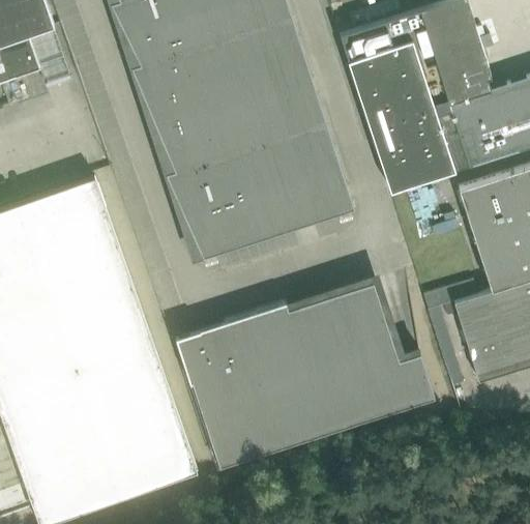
[(43,0),(0,0),(0,84),(40,70),(29,38),(54,29),(43,0)]
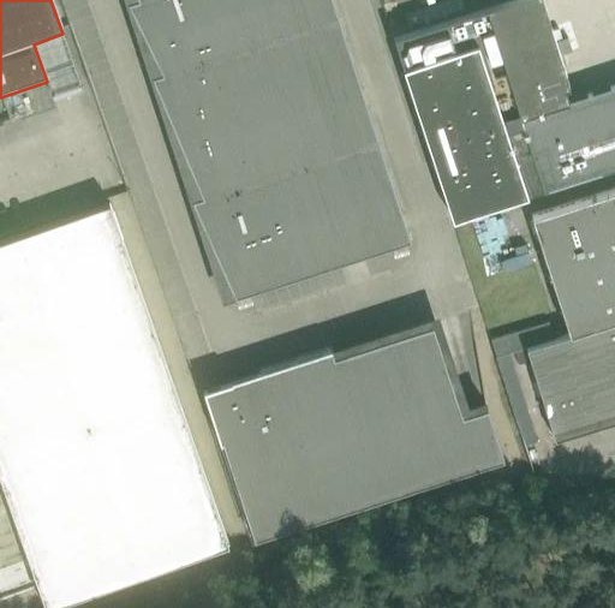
[(339,22),(330,0),(153,0),(138,5),(129,7),(162,78),(339,22)]
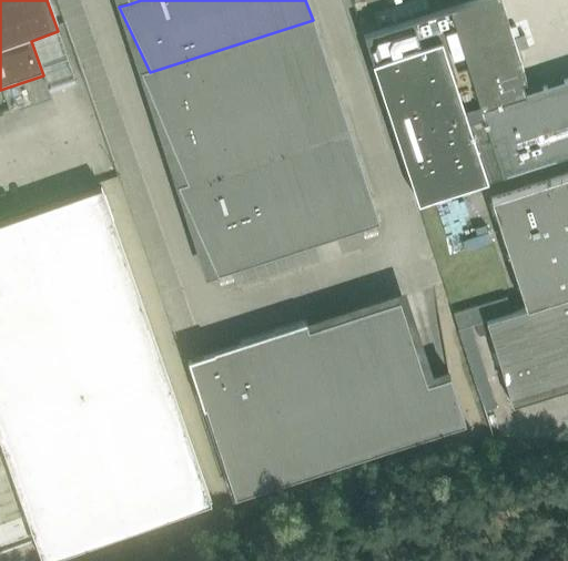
[(497,0),(487,0),(364,40),(373,69),(418,208),(487,186),(468,126),(483,121),(480,114),(521,101),(518,89),(526,87),(497,0)]
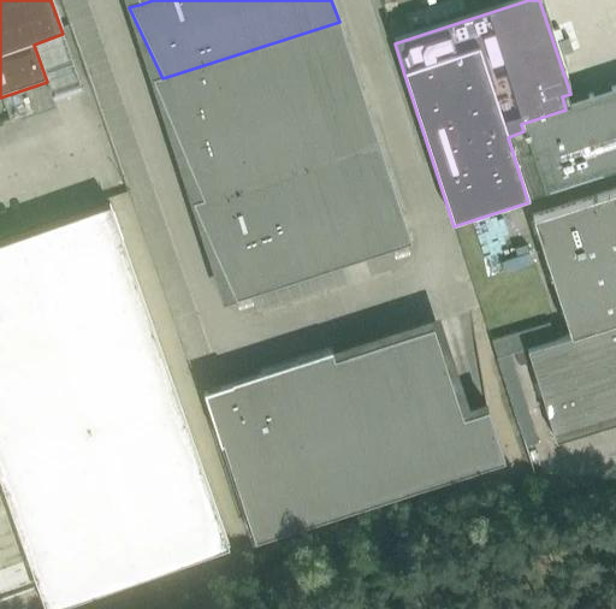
[(339,22),(163,78),(153,82),(203,202),(379,146),(339,22)]
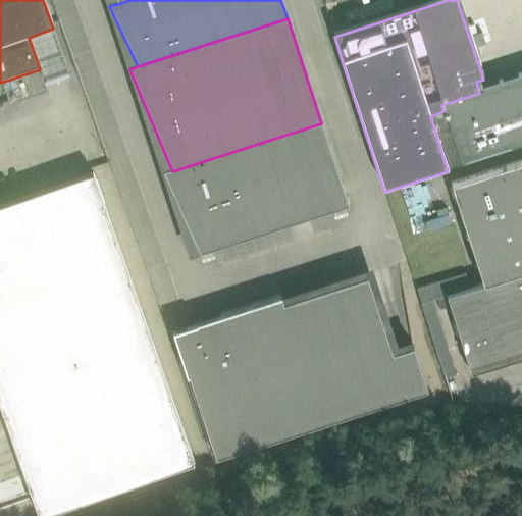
[(444,111),(430,116),(448,171),(521,147),(521,79),(479,93),(441,105),(444,111)]
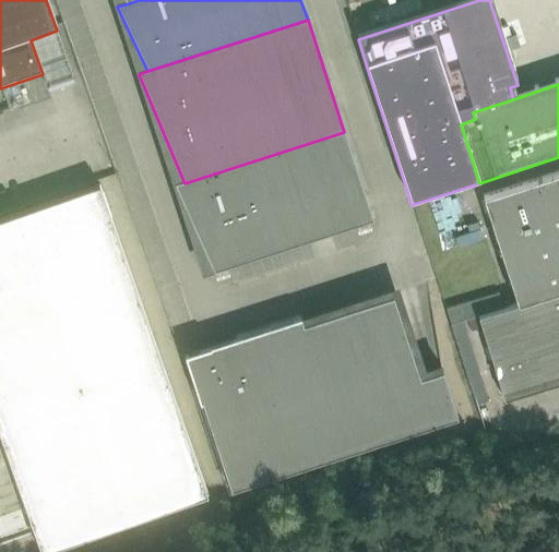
[(373,224),(344,132),(185,183),(175,187),(214,275),(373,224)]
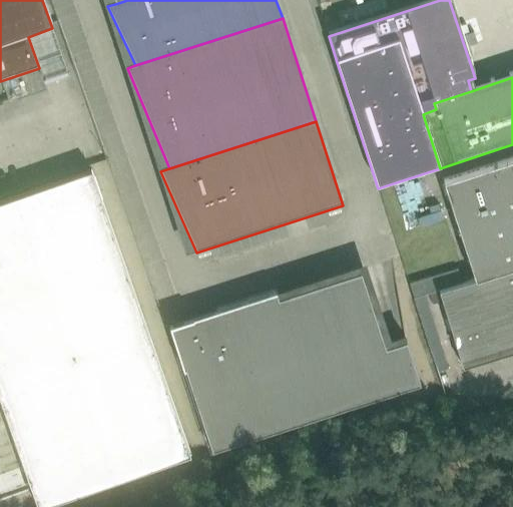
[(512,161),(446,183),(478,284),(512,272),(512,161)]
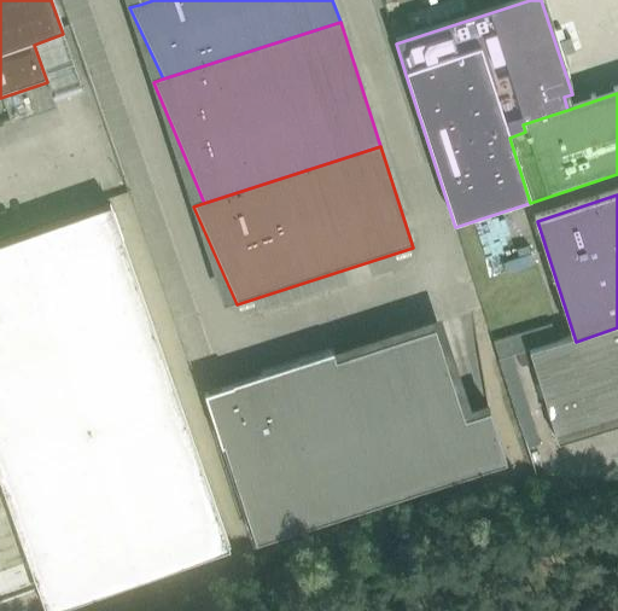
[(0,486),(44,610),(68,610),(231,554),(111,210),(0,248),(0,486)]
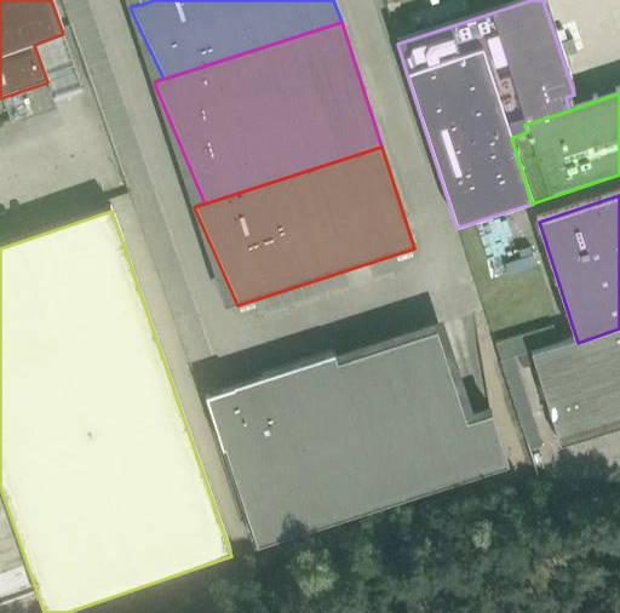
[(619,430),(619,328),(578,343),(532,359),(561,451),(619,430)]
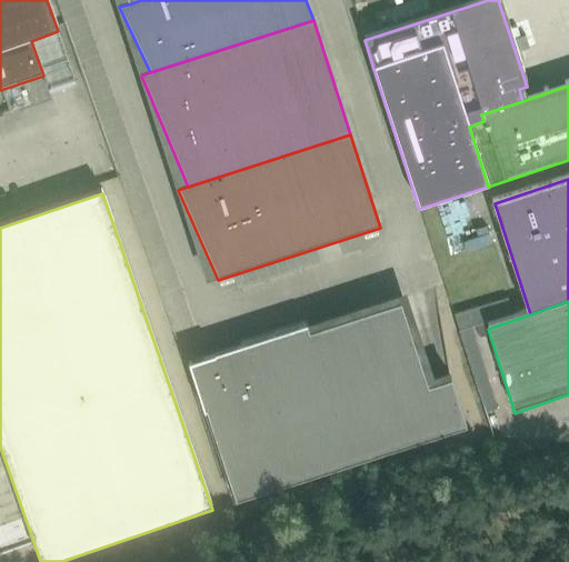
[(307,328),(239,349),(188,365),(203,414),(206,413),(236,504),(467,430),(451,381),(428,389),(401,305),(309,334),(307,328)]
